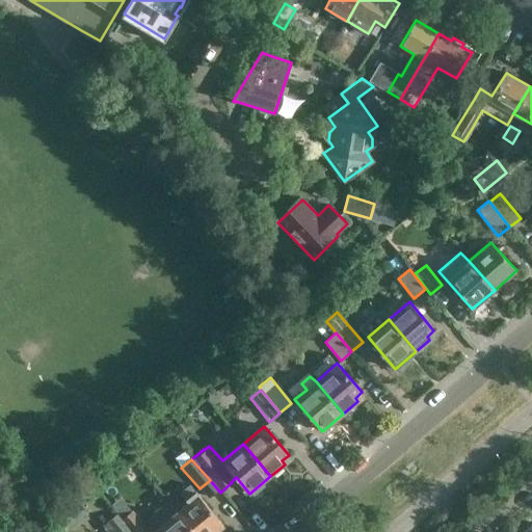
[(189,504),(178,512),(193,531),(215,531),(222,526),(189,484),(187,485),(186,485),(181,489),(182,489),(179,491),(186,500),(189,504)]
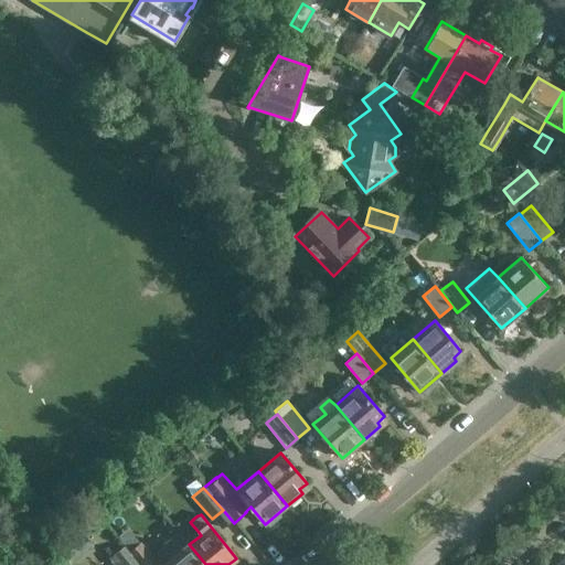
[(129,546),(139,537),(128,525),(118,534),(129,546)]
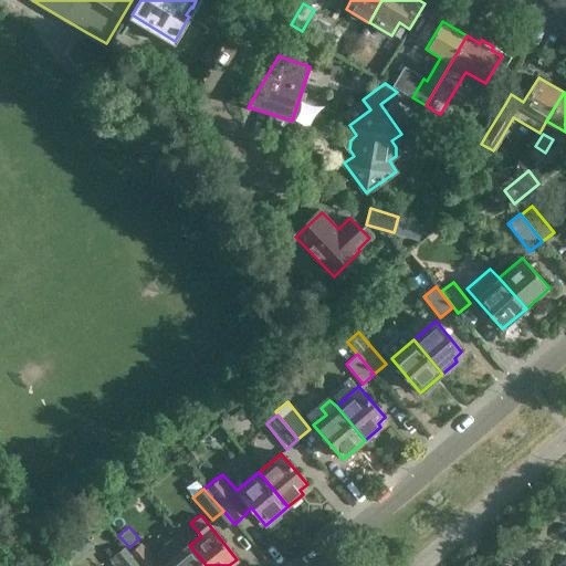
[(140,543),(129,552),(128,552),(139,565),(156,565),(158,565),(140,543)]
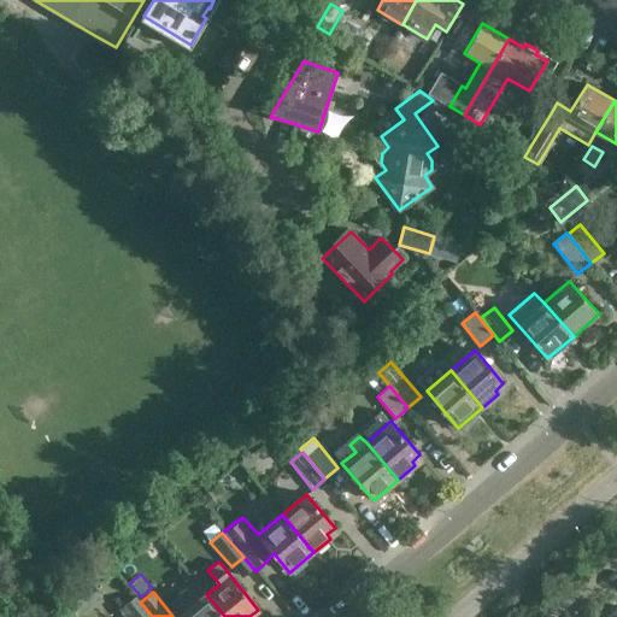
[(224,616),(206,594),(193,605),(191,601),(178,611),(183,616),(224,616)]
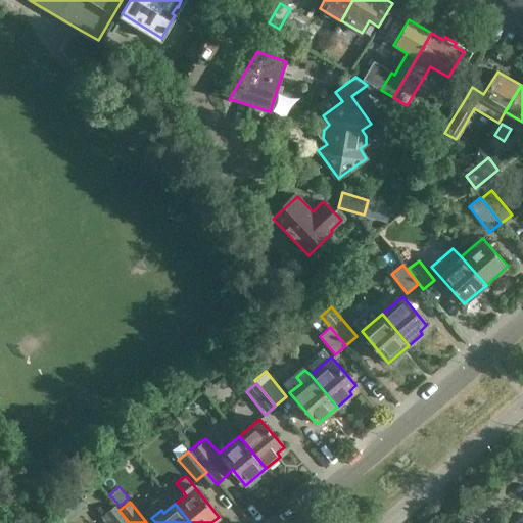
[(129,522),(119,510),(120,510),(115,505),(101,516),(106,522),(129,522)]
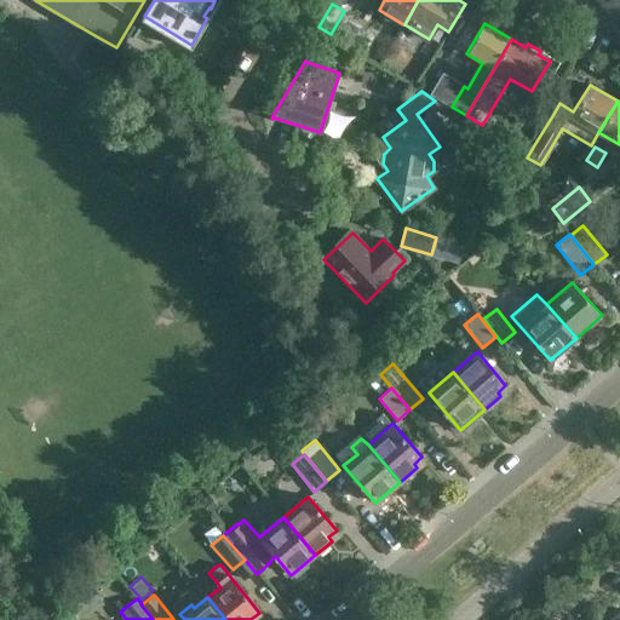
[(51,619),(75,619),(78,619),(68,607),(51,619)]
